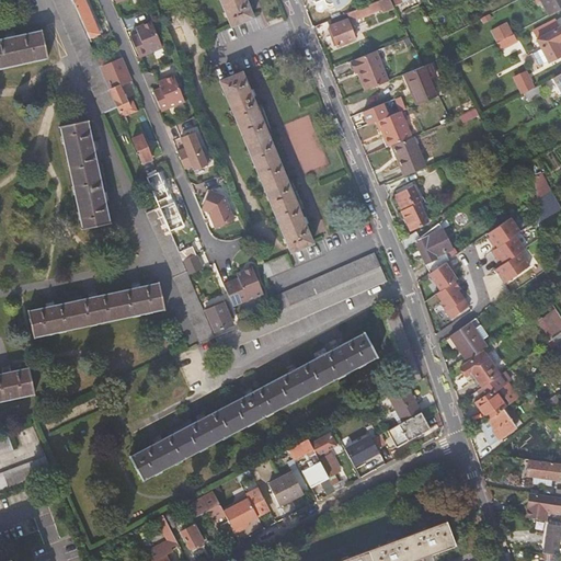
[(70,0),(52,0),(63,25),(101,114),(117,107),(110,90),(99,66),(95,58),(83,27),(70,0)]
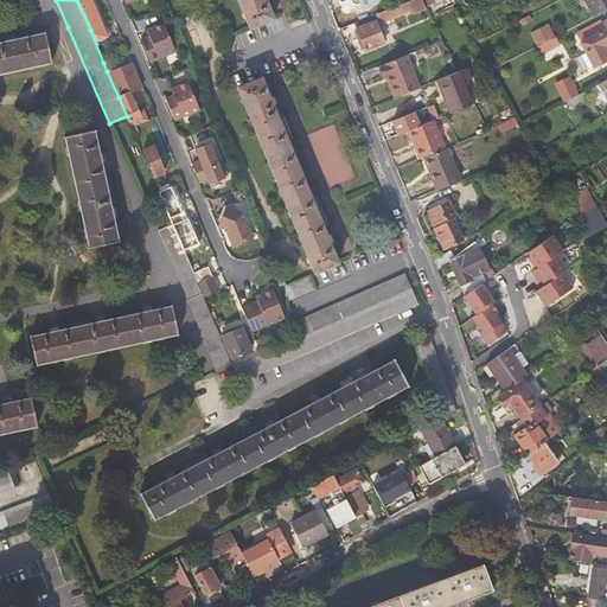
[(90,0),(78,0),(96,39),(106,36),(90,0)]
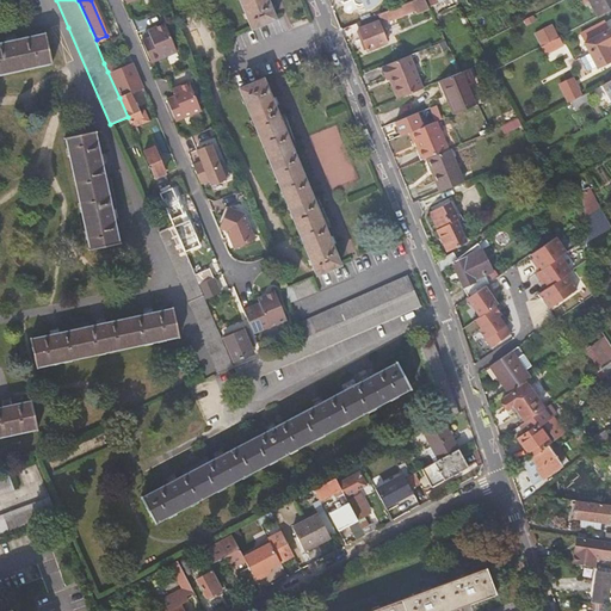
[(96,0),(91,0),(106,36),(110,34),(96,0)]
